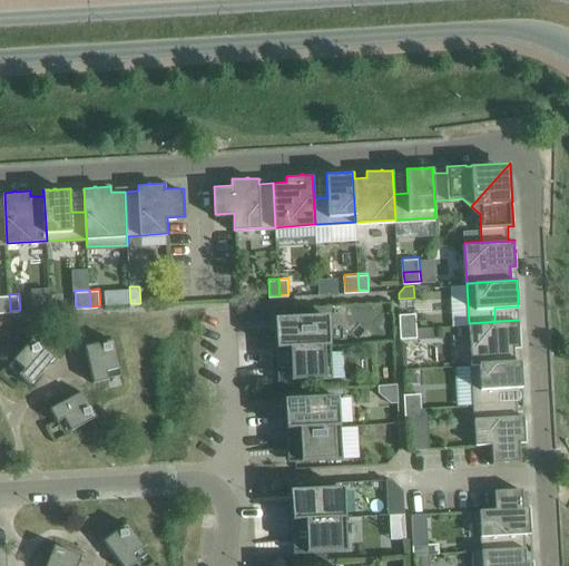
[(0,311),(10,311),(9,294),(0,294),(0,311)]
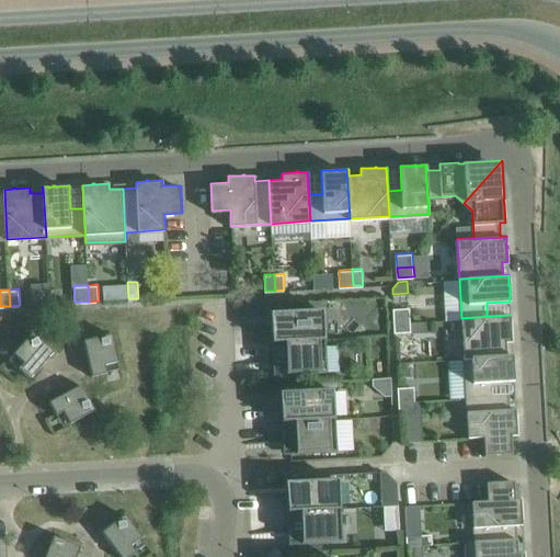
[(411,320),(410,306),(393,307),(395,321),(411,320)]
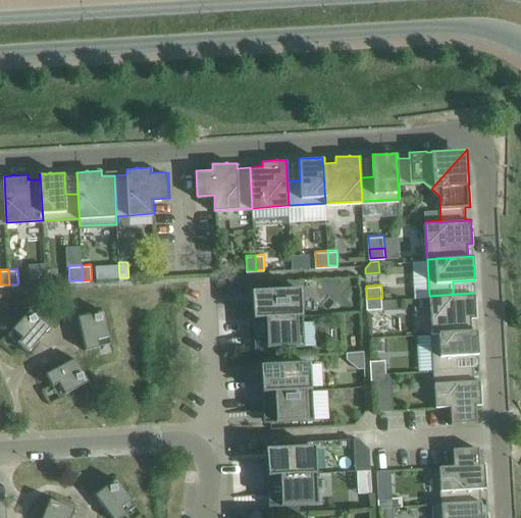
[(253,318),(303,315),(301,287),(258,290),(259,306),(253,306),(253,298),(218,300),(218,301),(252,299),(253,318)]
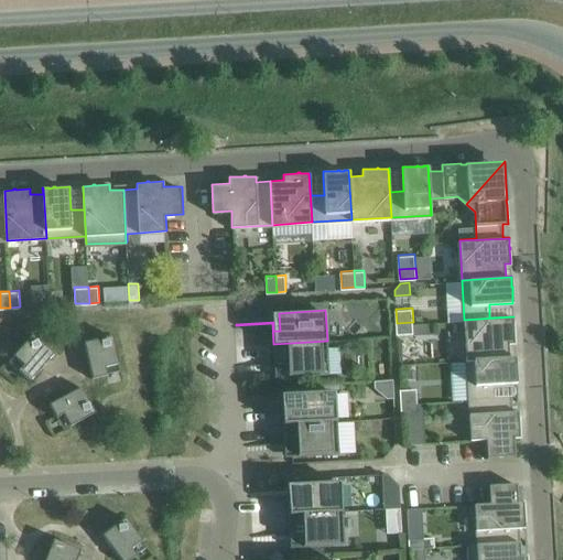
[(513,316),(464,320),(466,359),(516,356),(516,355),(510,355),(509,343),(516,343),(515,337),(515,327),(515,326),(513,326),(513,316)]
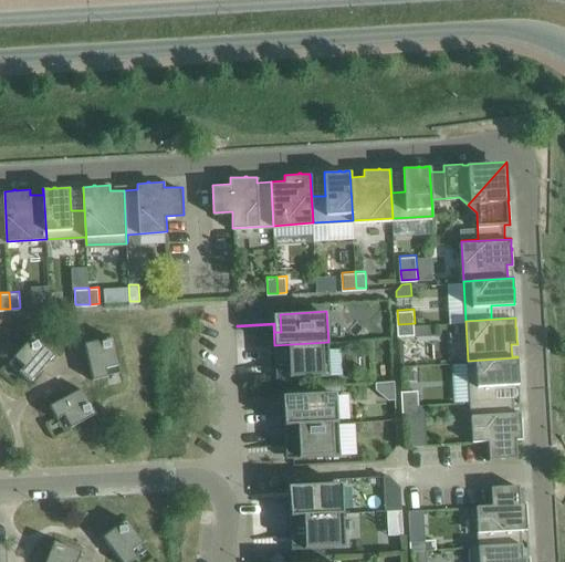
[(398,324),(398,334),(415,333),(415,323),(398,324)]
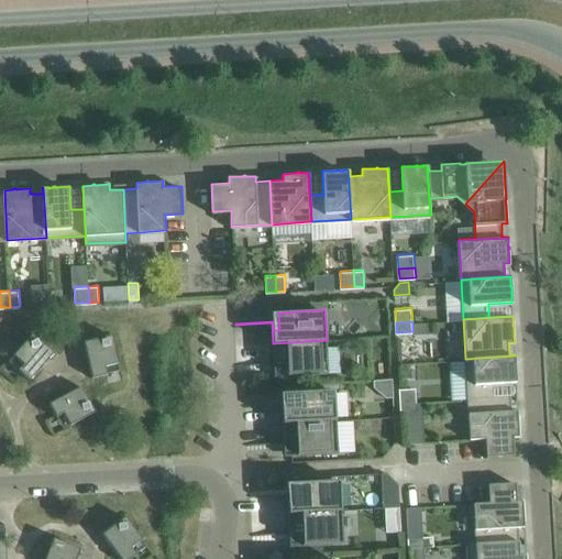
[(55,351),(36,335),(33,331),(14,353),(24,362),(19,369),(31,379),(55,351)]
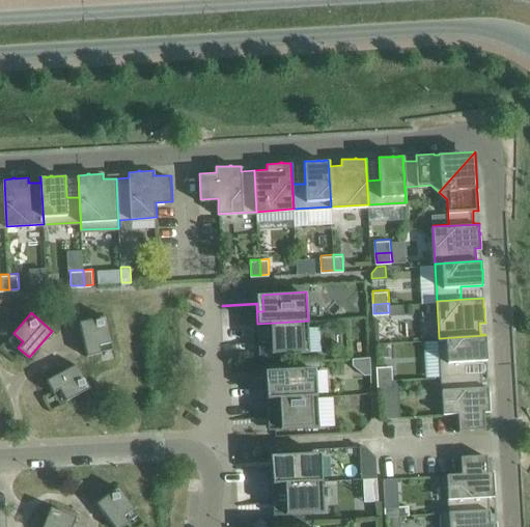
[(106,314),(80,321),(87,354),(102,351),(100,343),(112,340),(106,314)]
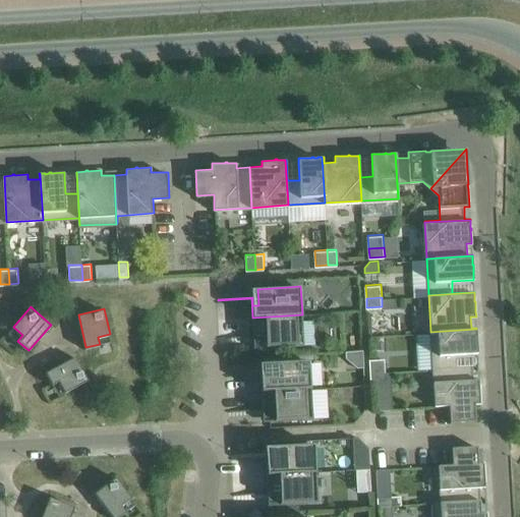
[(302,314),(252,318),(253,333),(220,335),(220,336),(254,334),(254,326),(260,326),(261,346),(303,344),(302,314)]
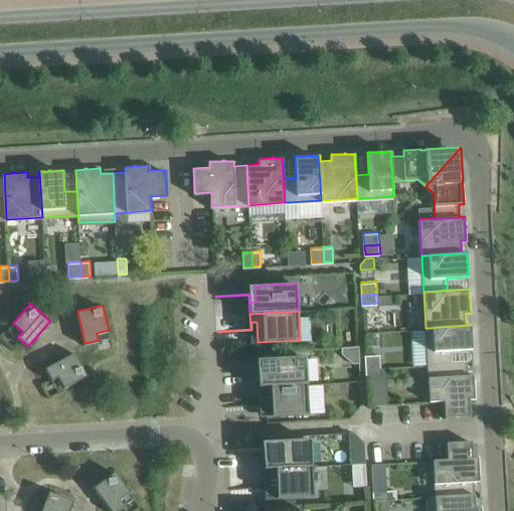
[(471,325),(425,328),(427,364),(468,361),(468,360),(452,361),(451,350),(467,349),(473,349),(472,335),(472,334),(471,334),(471,329),(471,325)]
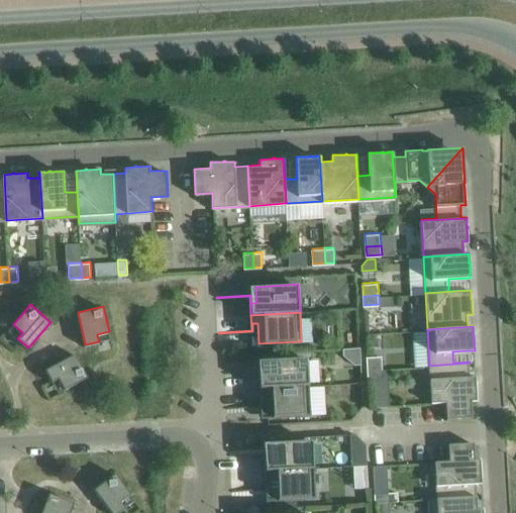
[(76,352),(64,358),(45,369),(53,381),(59,377),(65,388),(88,376),(76,352)]
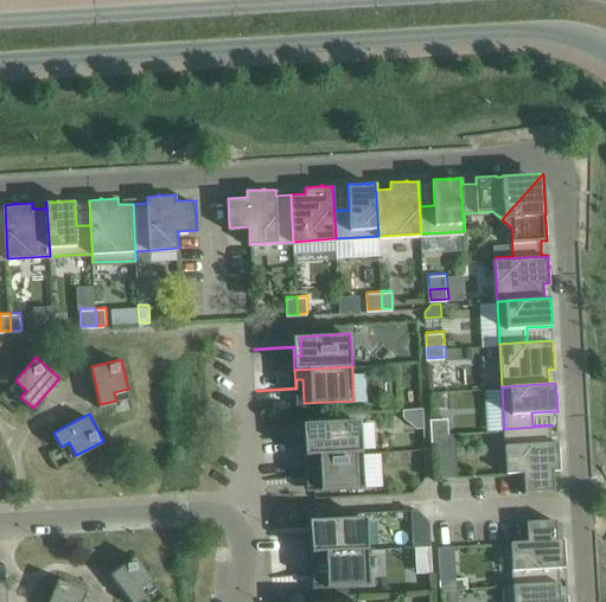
[(450,431),(448,416),(431,417),(432,433),(450,431)]
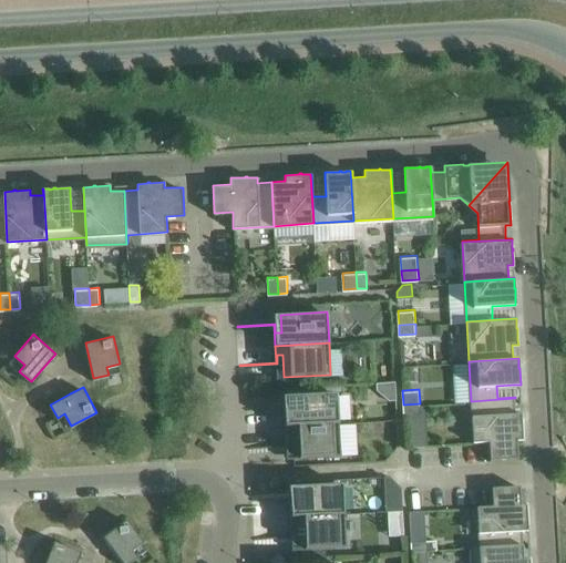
[(285,426),(339,423),(337,391),(290,395),(291,412),(286,413),(285,405),(247,407),(247,408),(284,406),(285,426)]
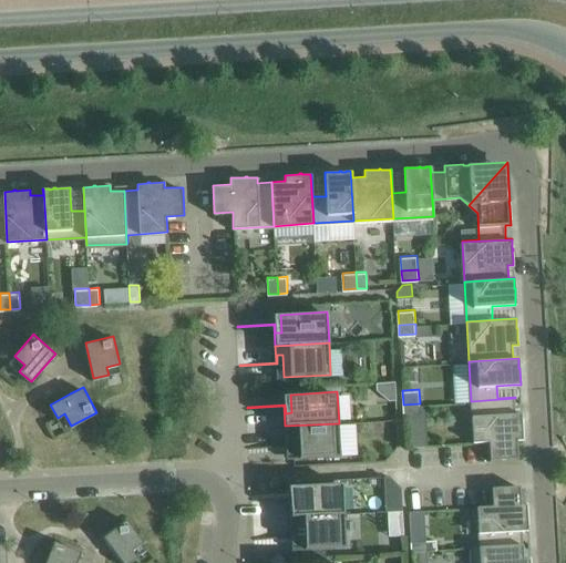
[(515,398),(471,401),(473,441),(490,441),(491,459),(518,458),(517,439),(523,439),(523,425),(523,422),(522,422),(522,412),(516,412),(515,398)]
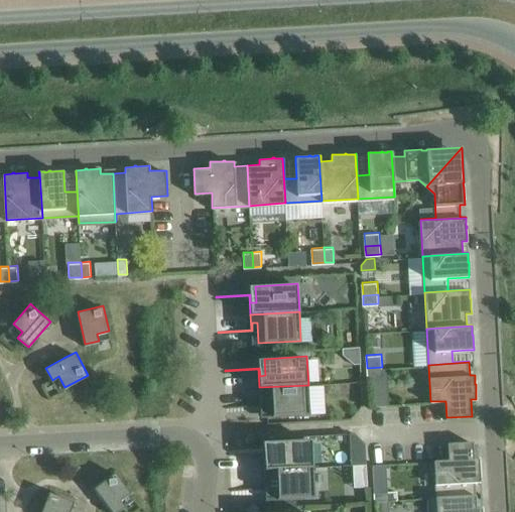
[(367,377),(382,376),(382,367),(367,368),(367,377)]
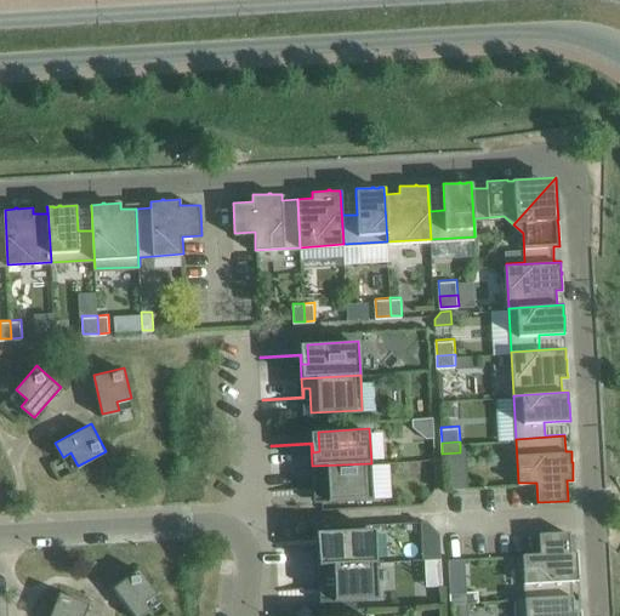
[(371,463),(312,466),(313,485),(273,486),(273,489),(314,486),(314,475),(320,475),(322,500),(373,497),(371,463)]
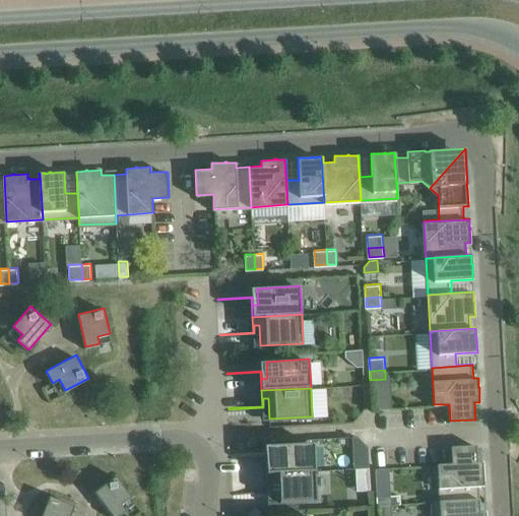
[(266,473),(316,471),(314,442),(271,445),(272,462),(267,462),(266,454),(232,455),(232,456),(265,455),(266,473)]
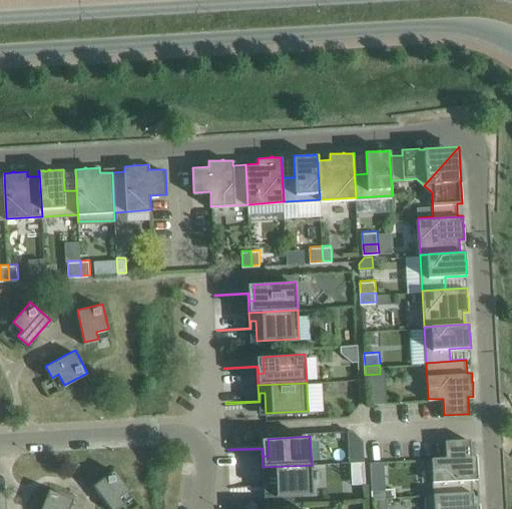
[(477,454),(471,454),(470,438),(445,440),(446,456),(431,457),(433,493),(473,490),(473,479),(478,478),(477,469),(478,469),(478,467),(477,459),(477,454)]
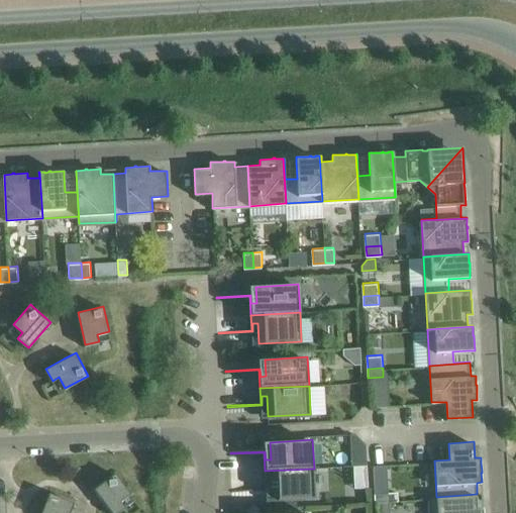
[(314,469),(265,471),(266,487),(232,489),(232,490),(267,488),(267,480),(272,479),(273,499),(277,499),(297,498),(316,497),(314,469)]
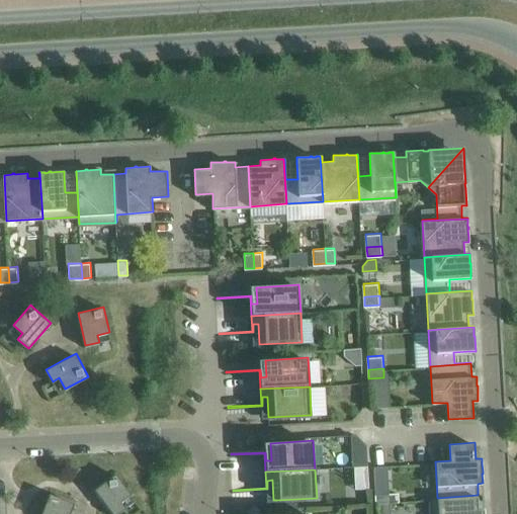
[(115,473),(112,476),(94,489),(112,513),(116,513),(125,507),(121,502),(132,494),(115,473)]
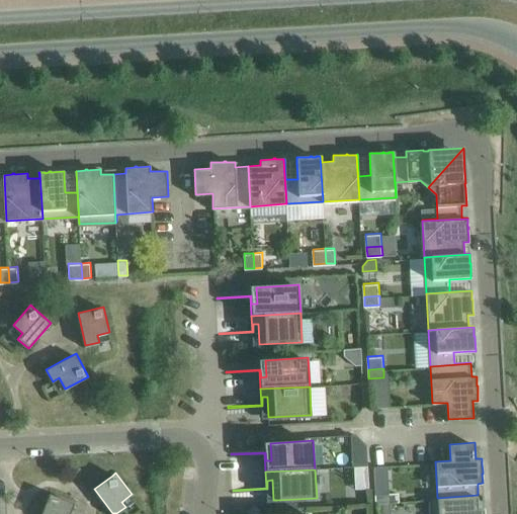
[(70,513),(75,502),(54,494),(50,493),(40,513),(70,513)]
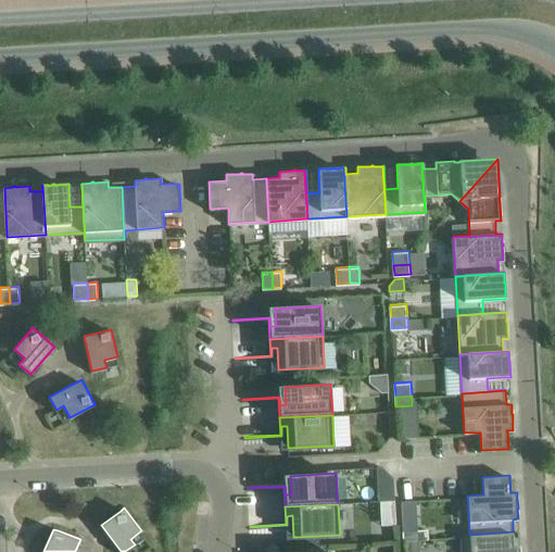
[(403,529),(404,539),(419,538),(419,529),(403,529)]
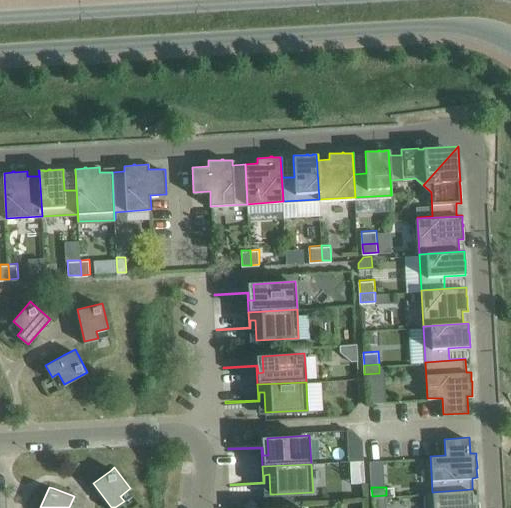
[(472,489),(432,492),(424,492),(425,507),(478,507),(479,502),(473,503),(472,489)]
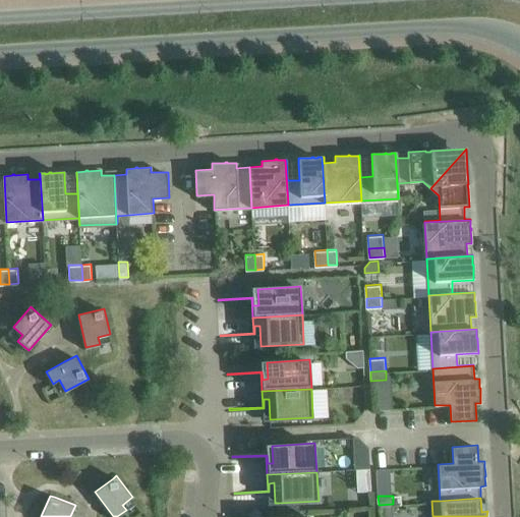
[(299,502),(279,503),(279,511),(300,510),(299,502)]
